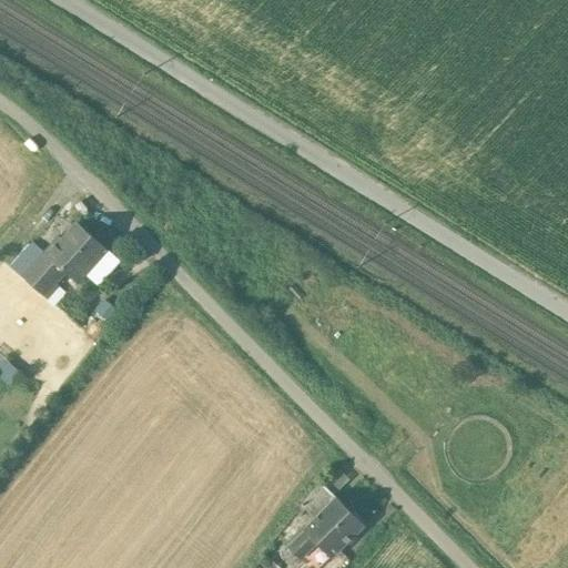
[(108,250),(78,223),(62,240),(59,236),(44,253),(67,273),(78,284),(87,274),(108,250)]
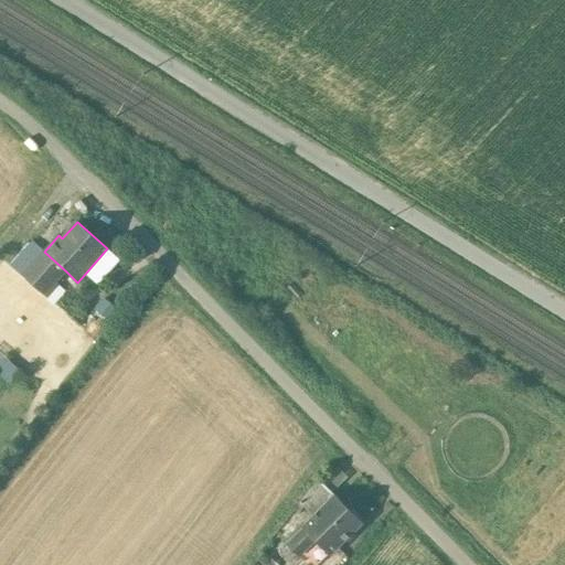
[(33,242),(11,267),(22,276),(44,252),(33,242)]
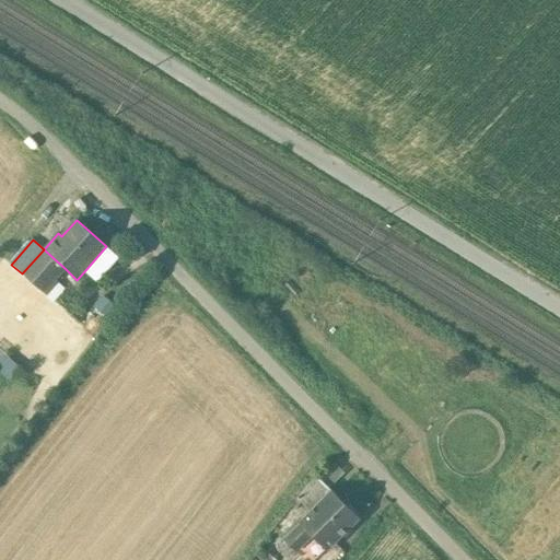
[(106,246),(85,270),(100,281),(120,258),(106,246)]
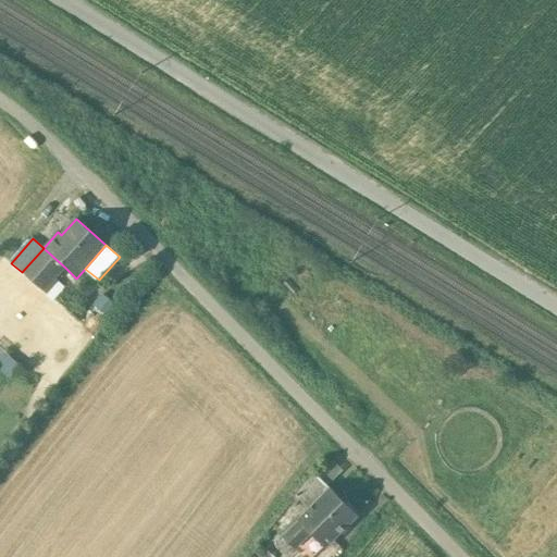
[(44,248),(22,272),(48,295),(60,282),(56,279),(65,268),(44,248)]
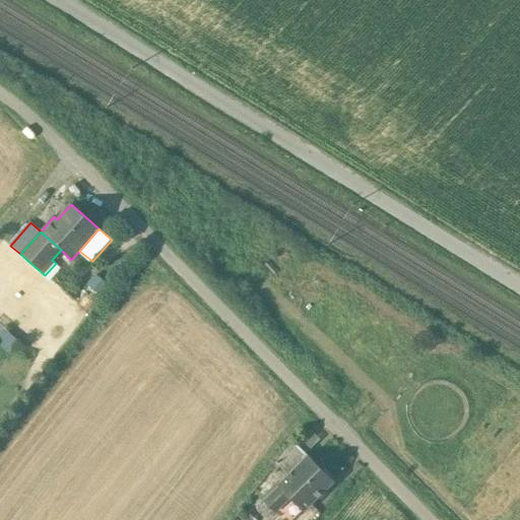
[(322,470),(294,442),(277,463),(289,475),(264,502),(275,513),(291,497),(305,510),(333,481),(331,479),(332,476),(325,469),(322,470)]
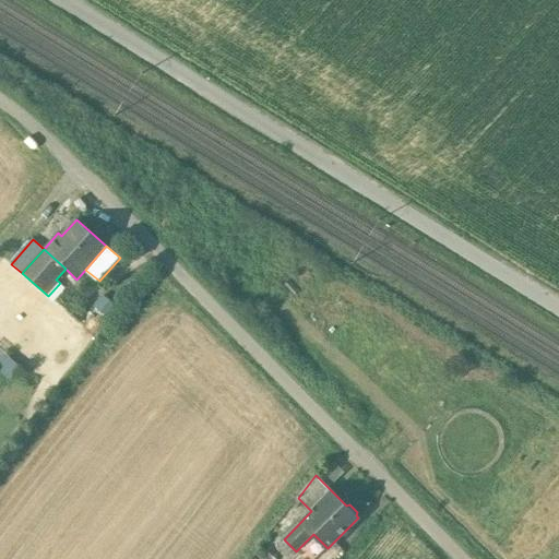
[(268,558),(271,555),(261,547),(251,558),(268,558)]
